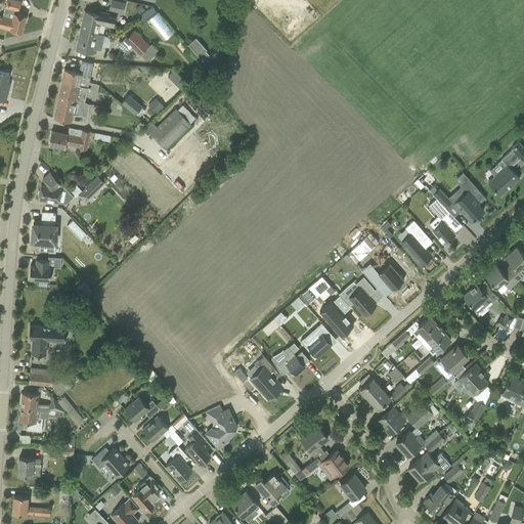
[(20,2),(13,0),(6,0),(3,16),(0,15),(0,26),(9,29),(9,30),(22,33),(26,15),(17,13),(20,2)]
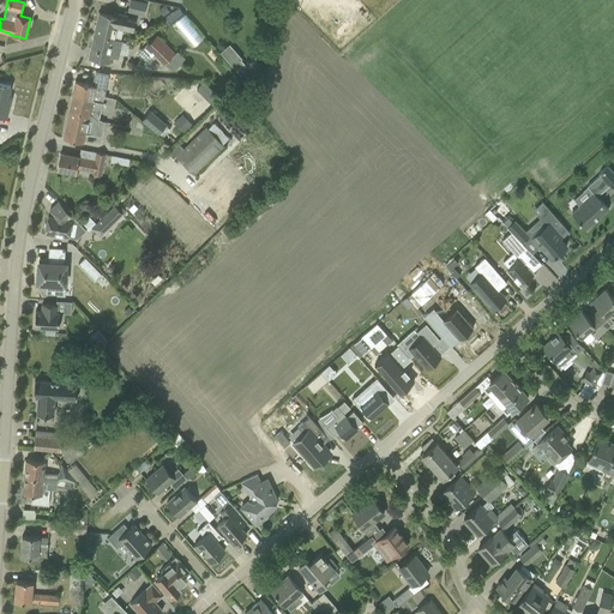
[(128,0),(127,11),(144,14),(146,2),(133,0),(128,0)]
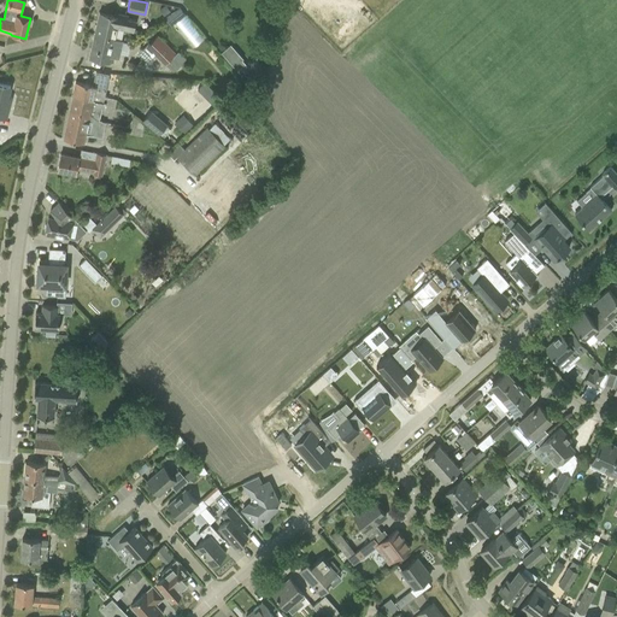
[(166,5),(159,10),(163,16),(170,11),(166,5)]
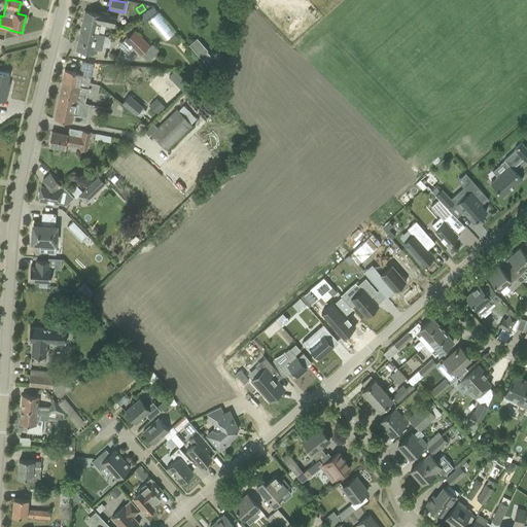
[(143,14),(168,38),(175,30),(150,7),(143,14)]
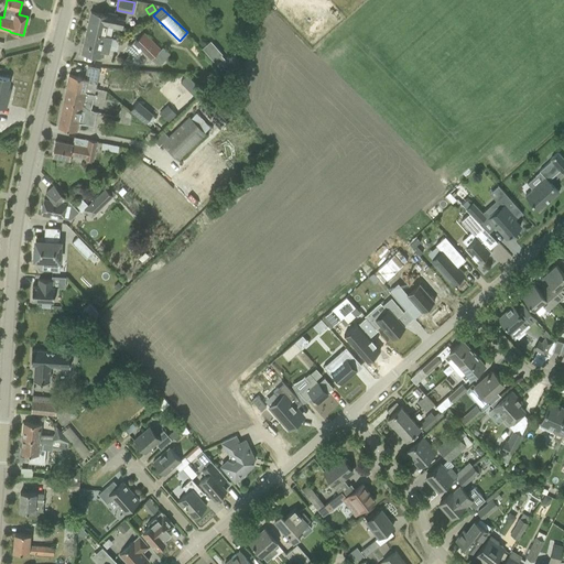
[(90,11),(89,19),(110,24),(121,26),(123,19),(90,11)]
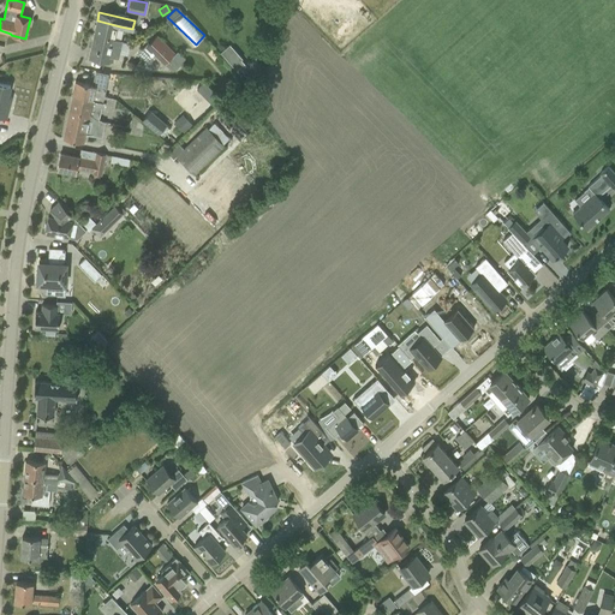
[(97,21),(94,34),(114,39),(118,39),(120,29),(120,27),(97,21)]
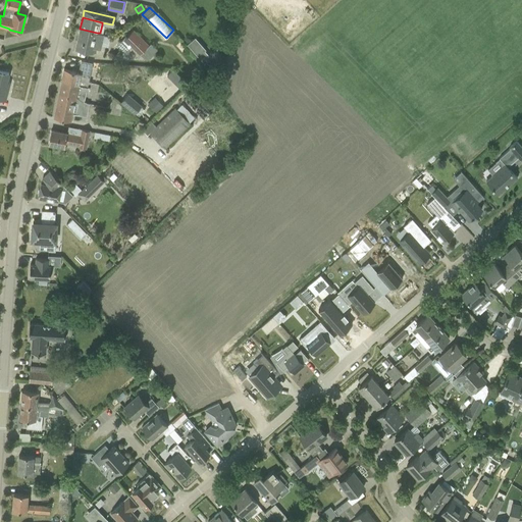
[(76,43),(75,49),(85,51),(94,53),(96,52),(96,49),(100,34),(100,33),(97,33),(80,29),(80,30),(76,43)]
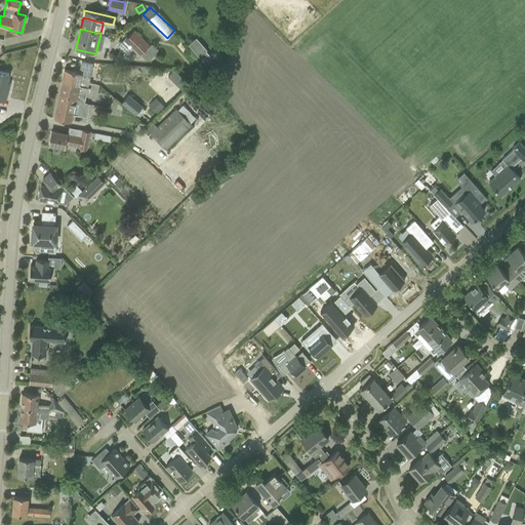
[(125,38),(123,40),(130,47),(139,56),(142,54),(150,62),(157,53),(133,30),(125,38)]
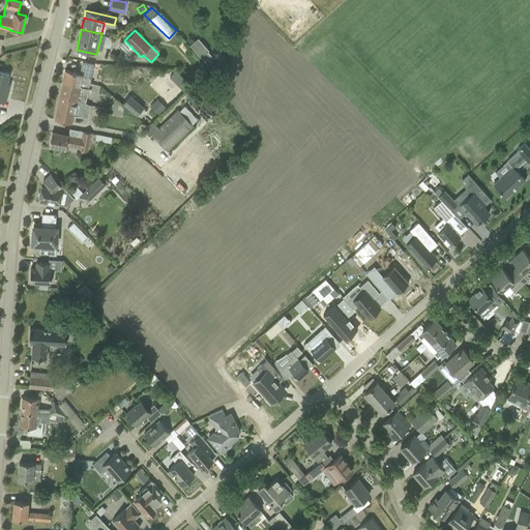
[(208,51),(201,57),(206,62),(212,56),(208,51)]
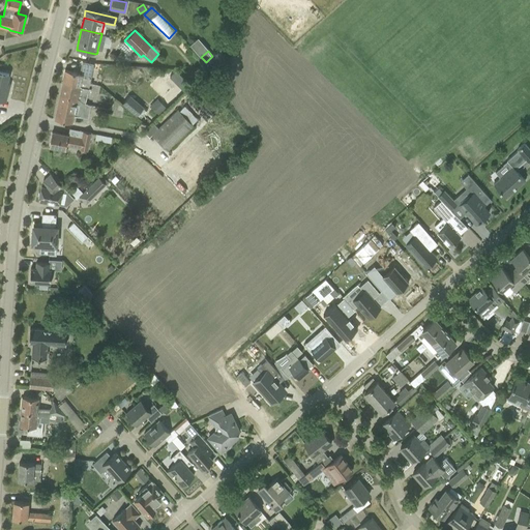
[(175,69),(169,75),(177,83),(183,90),(189,84),(175,69)]
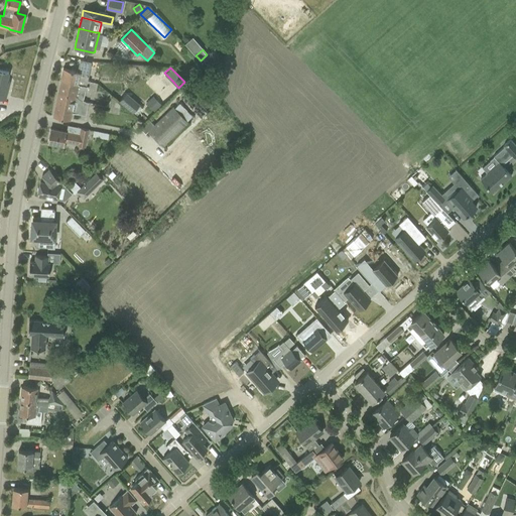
[(63,69),(60,80),(89,87),(90,81),(88,80),(89,75),(83,73),(63,69)]
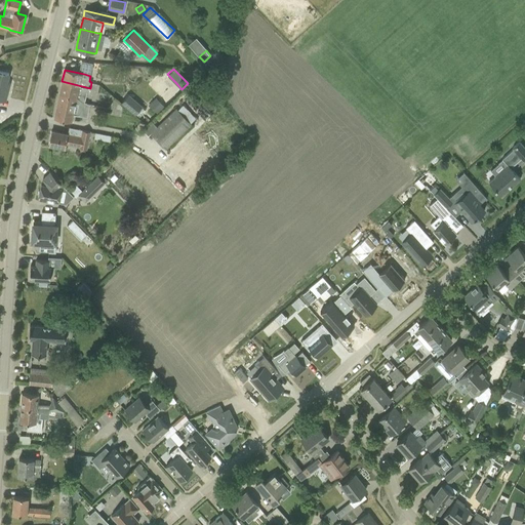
[(5,87),(8,74),(0,71),(0,98),(5,99),(8,88),(5,87)]
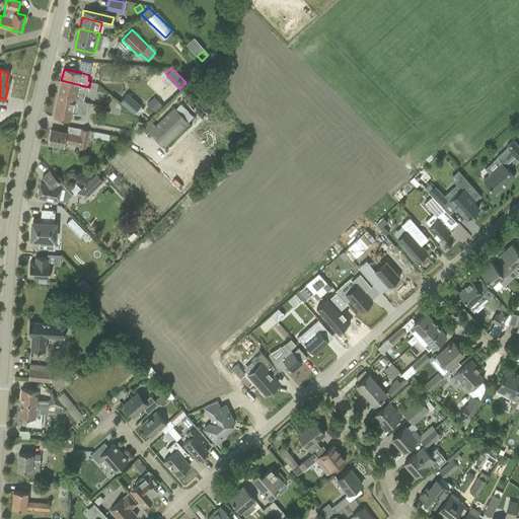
[(61,80),(59,92),(75,96),(83,101),(85,91),(87,91),(89,87),(61,80)]
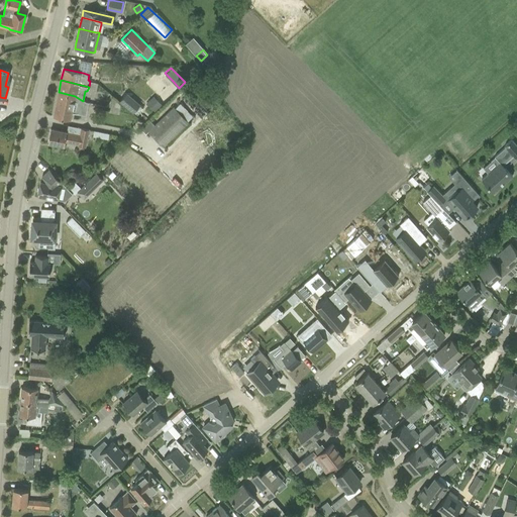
[(75,96),(59,92),(53,116),(70,120),(70,119),(71,119),(72,113),(80,114),(83,101),(75,96)]
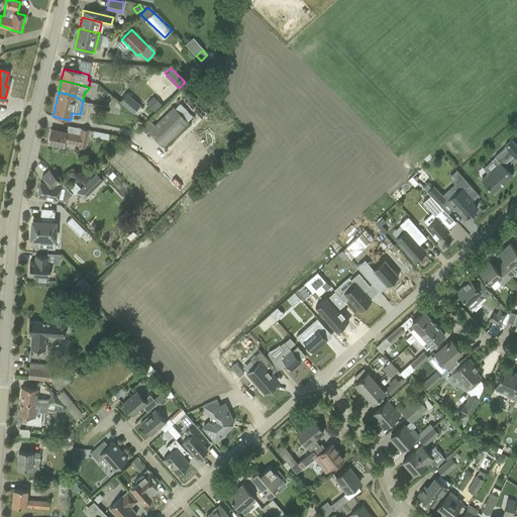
[(139,105),(126,93),(120,101),(132,112),(139,105)]
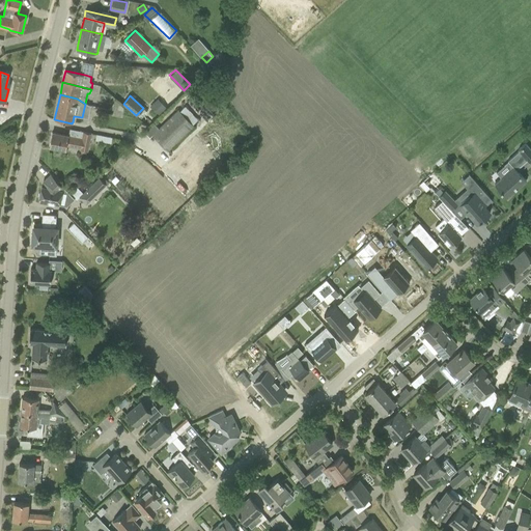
[(161,103),(155,110),(159,114),(166,107),(161,103)]
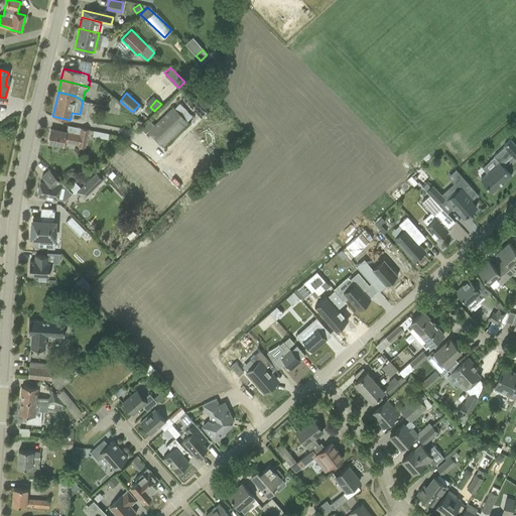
[(147,131),(163,147),(188,123),(187,121),(192,116),(179,103),(174,108),(173,107),(147,131)]
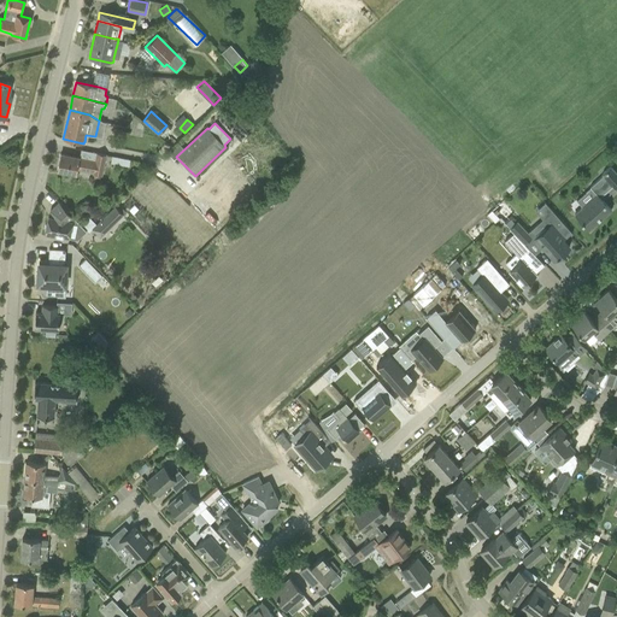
[(93,174),(103,176),(106,154),(93,152),(92,160),(80,158),(80,157),(60,153),(57,171),(76,175),(77,170),(93,172),(93,174)]
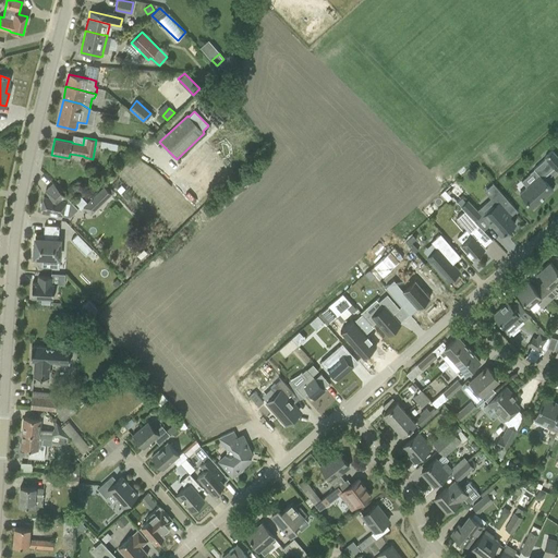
[(99,147),(117,150),(118,144),(100,141),(99,147)]
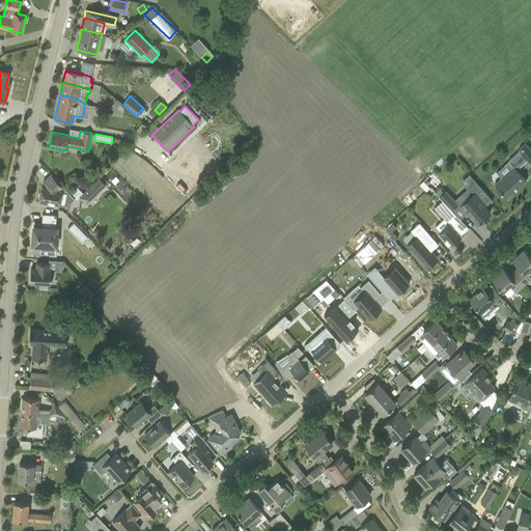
[(494,184),(506,198),(526,180),(519,172),(526,165),(528,166),(530,163),(530,149),(525,143),(518,149),(519,150),(507,161),(513,167),(494,184)]
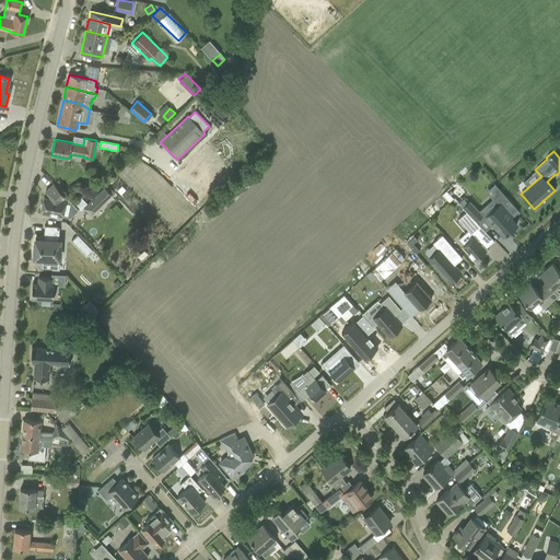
[(330,178),(327,190),(348,196),(351,184),(330,178)]
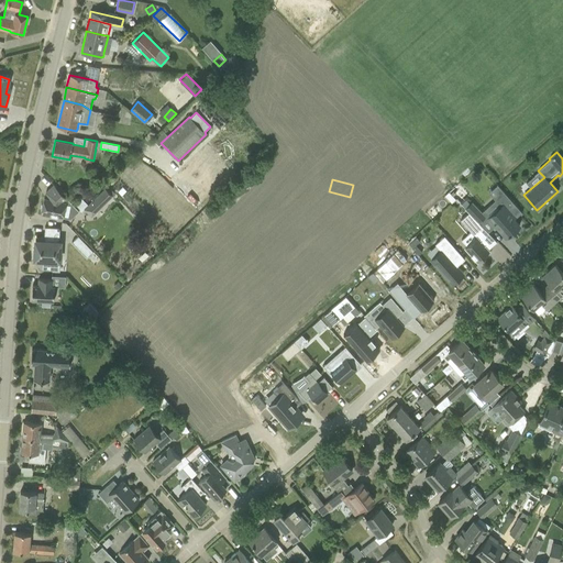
[(41,213),(51,216),(52,214),(72,219),(79,211),(73,205),(62,192),(54,185),(45,192),(44,197),(41,213)]
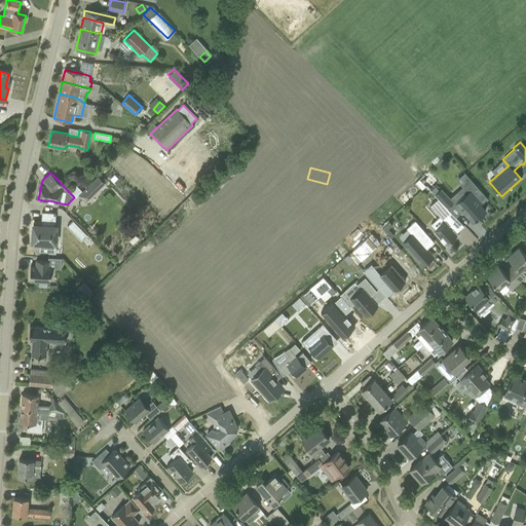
[(78,195),(85,202),(106,183),(98,176),(82,191),(78,195)]
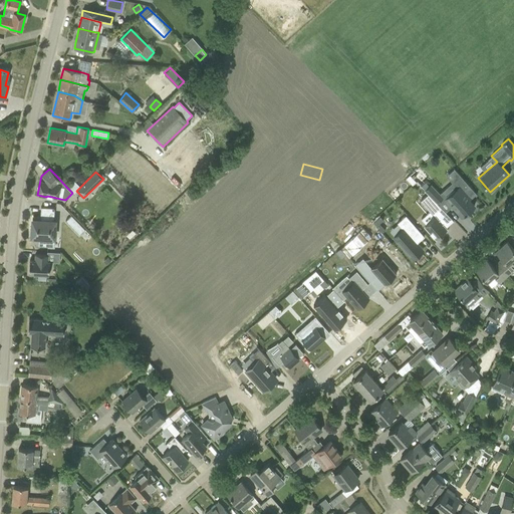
[(300,175),(297,186),(317,191),(319,180),(300,175)]
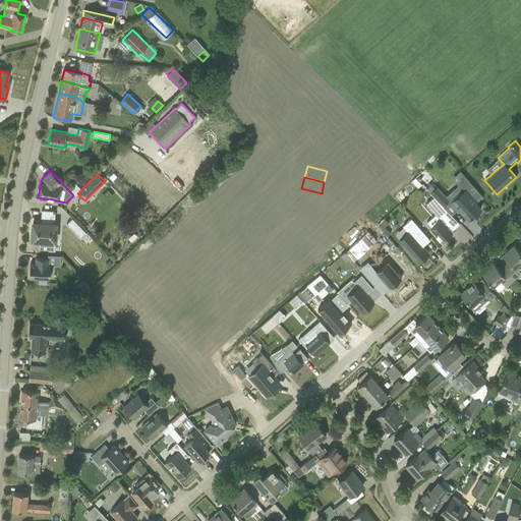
[(421,184),(415,177),(411,181),(417,187),(421,184)]
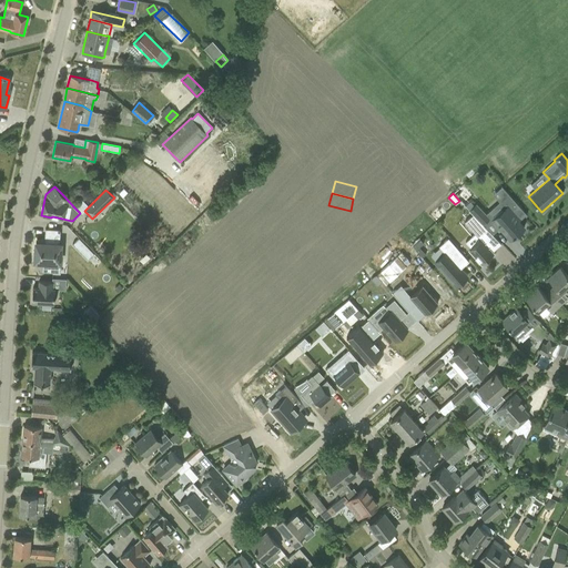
[(505,209),(493,220),(504,233),(507,231),(513,236),(524,227),(518,221),(520,220),(518,217),(525,212),(508,194),(499,202),(505,209)]
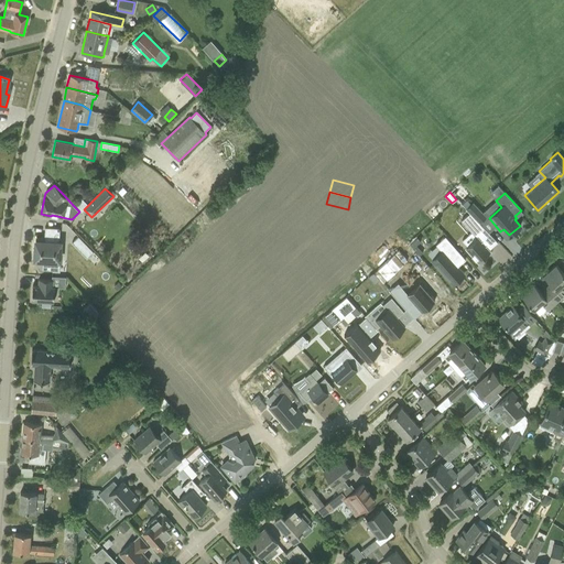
[(80,197),(73,205),(79,212),(80,213),(84,209),(88,205),(80,197)]
